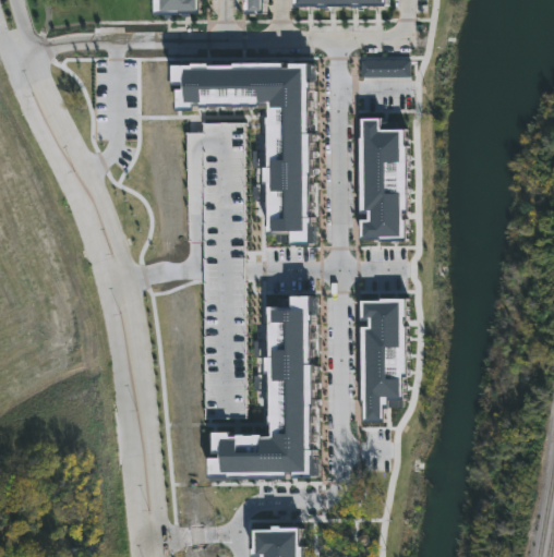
[(196,0),(196,11),(153,11),(153,0),(196,0)]
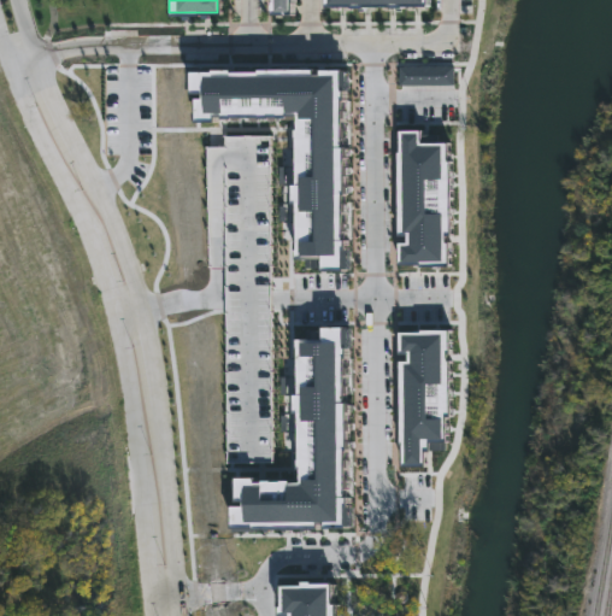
[(270,0),(270,12),(290,12),(290,0),(270,0)]
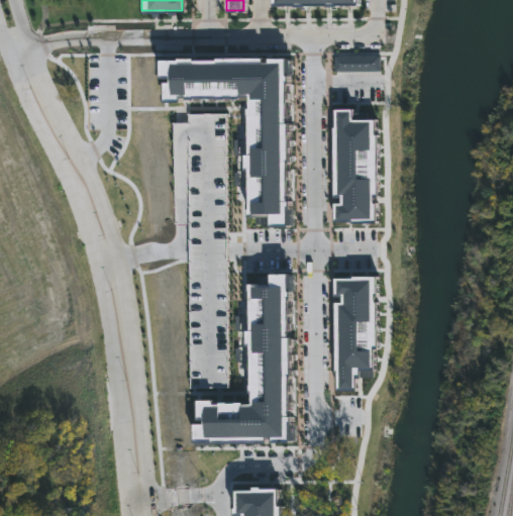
[(284,62),(283,229),(267,229),(267,223),(244,223),(245,102),(178,101),(178,105),(162,104),(163,79),(158,79),(158,61),(284,62)]
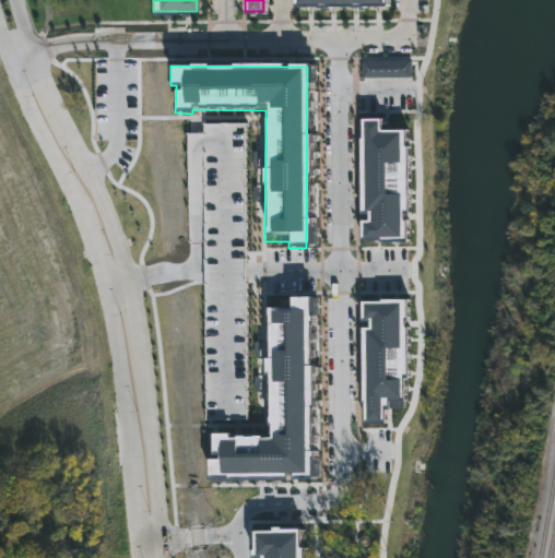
[(358,119),(379,119),(379,132),(402,132),(402,246),(375,246),(375,242),(358,242),(358,119)]
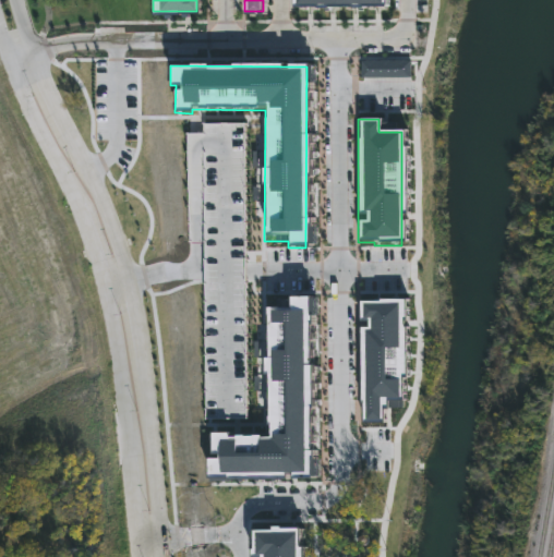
[(200,123),(201,270),(201,415),(243,415),(243,270),(242,123),(200,123)]
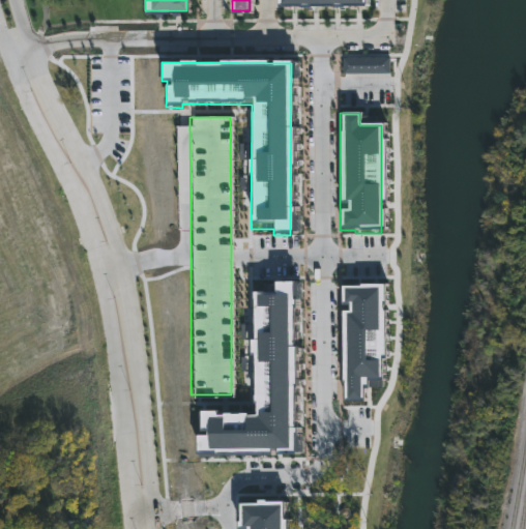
[(276,282),(294,283),(294,457),(197,457),(198,436),(201,436),(201,410),(253,410),(253,294),(275,294),(276,282)]
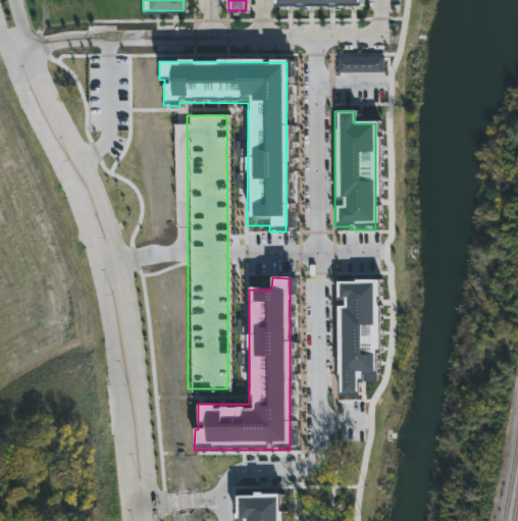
[(375,279),(375,354),(372,354),(372,375),(360,375),(360,386),(355,386),(354,396),(335,396),(335,377),(333,377),(333,279),(375,279)]
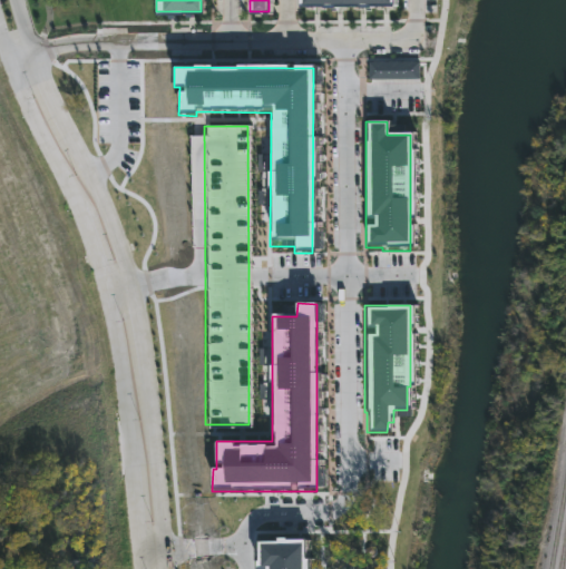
[(306,540),(306,568),(256,568),(256,539),(306,540)]
